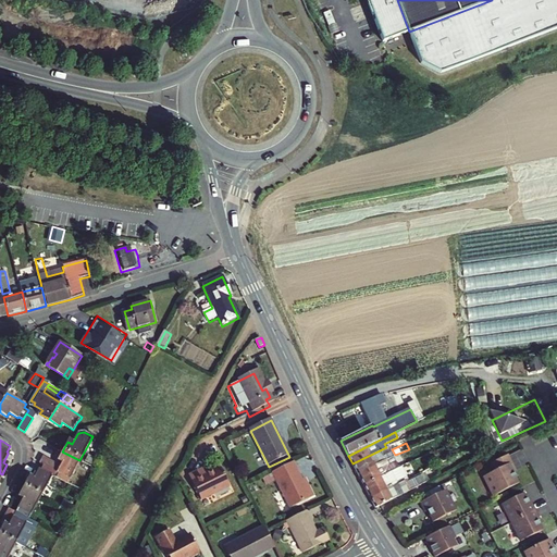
[(358,474),(380,462),(391,457),(386,447),(353,463),(358,474)]
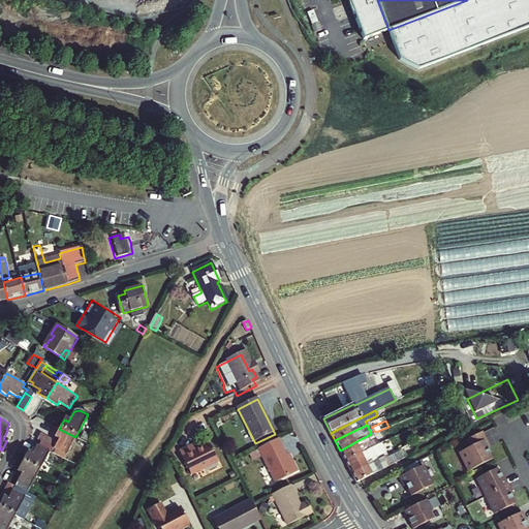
[(55,453),(64,458),(75,437),(59,429),(54,437),(59,440),(55,447),(57,448),(55,453)]
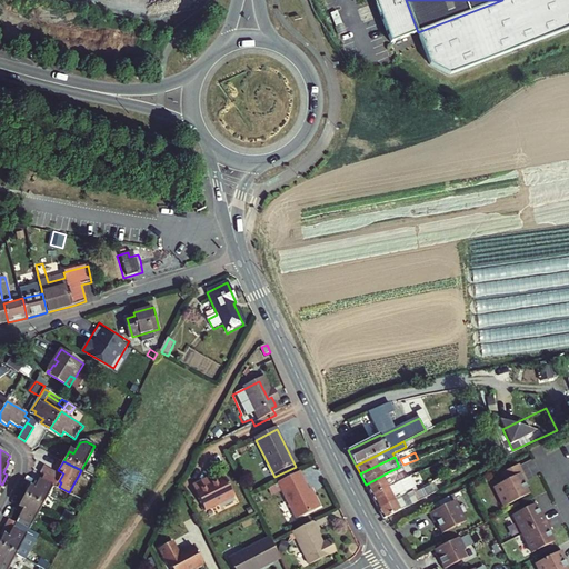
[(13,467),(8,463),(3,472),(7,475),(10,476),(13,467)]
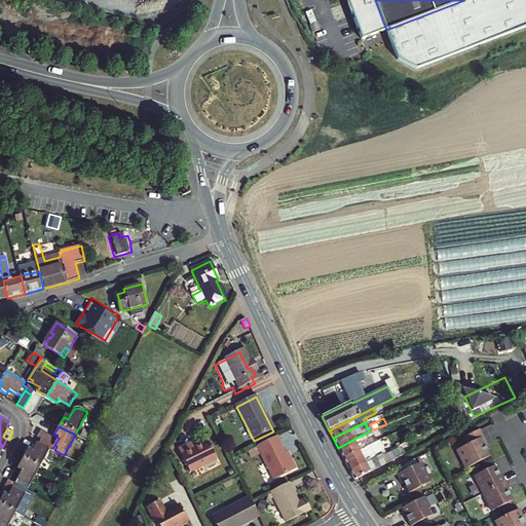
[(466,467),(490,455),(478,428),(463,436),(467,444),(457,449),(466,467)]
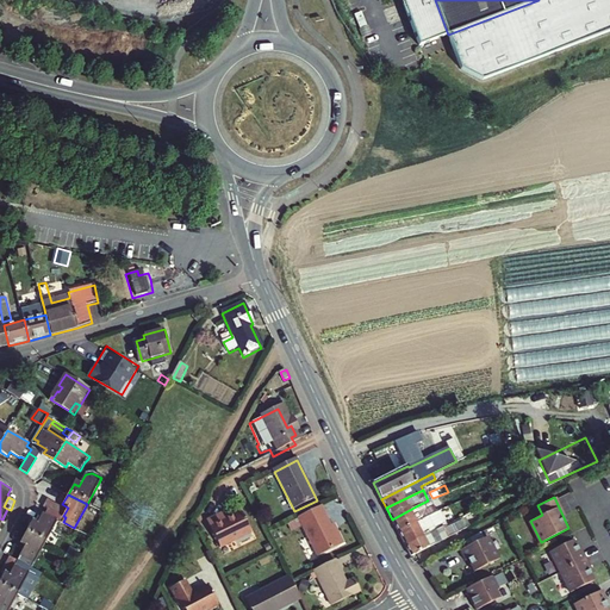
[(62,508),(61,508),(48,500),(43,508),(47,510),(57,516),(62,508)]
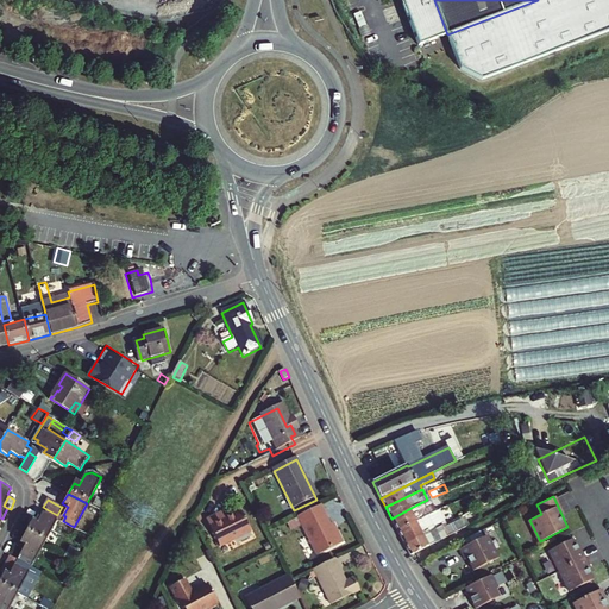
[(92,506),(100,510),(104,503),(95,500),(92,506)]
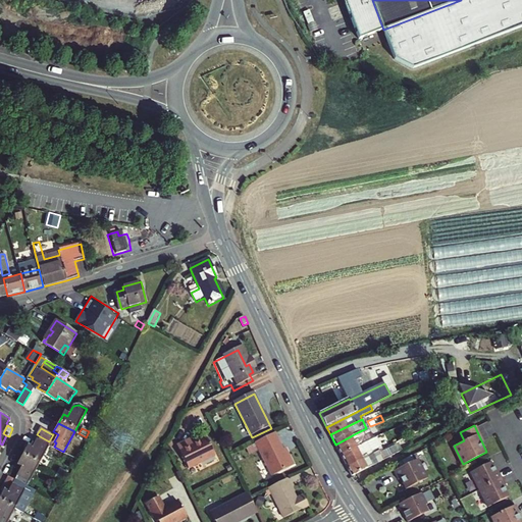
[(53,434),(49,441),(50,441),(54,447),(56,442),(54,441),(58,434),(53,431),(52,434),(53,434)]
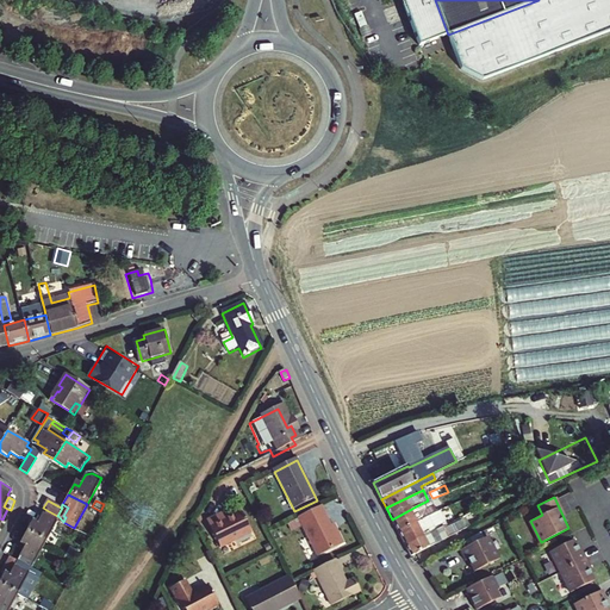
[(100,511),(92,506),(88,514),(95,518),(100,511)]
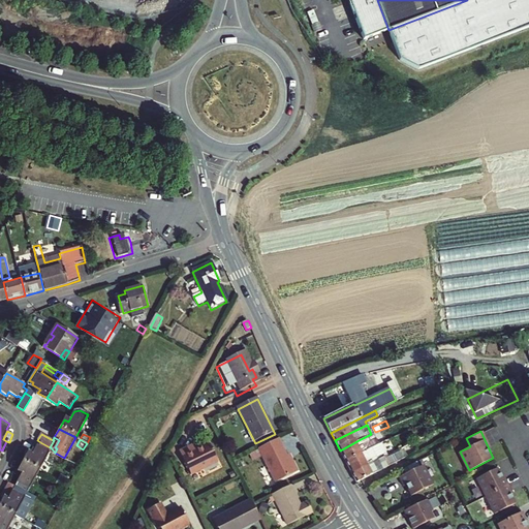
[(340,450),(345,461),(378,444),(376,441),(365,447),(361,439),(340,450)]
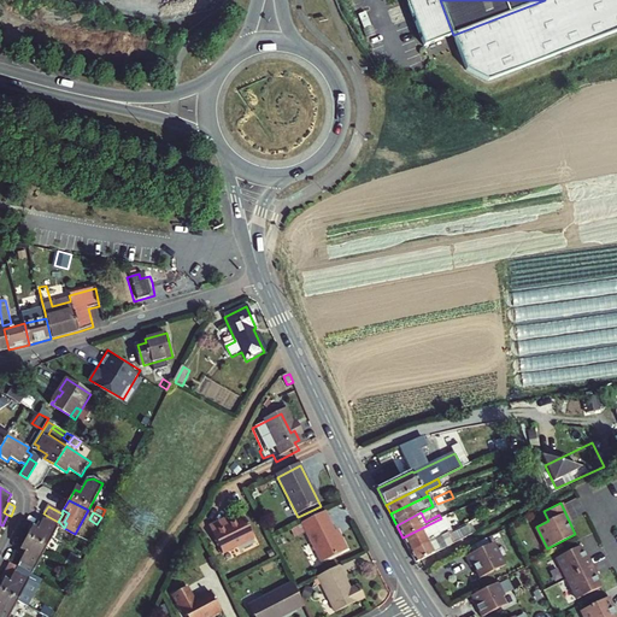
[(322,565),(345,554),(335,535),(324,513),(301,526),(322,565)]
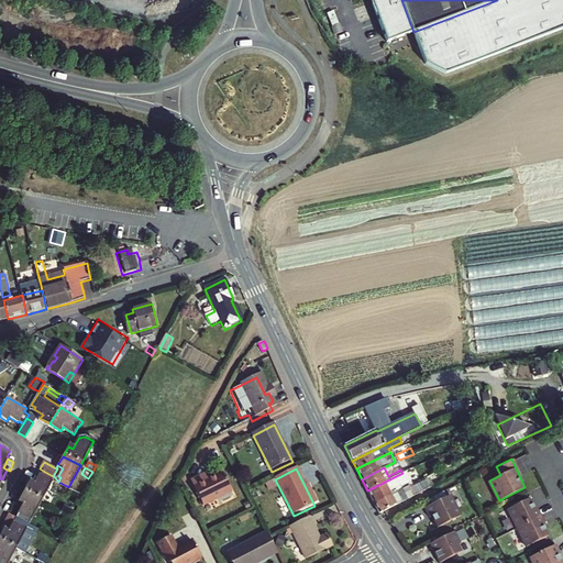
[(24,492),(41,500),(52,481),(51,481),(53,476),(43,471),(41,475),(39,474),(34,483),(30,481),(24,492)]
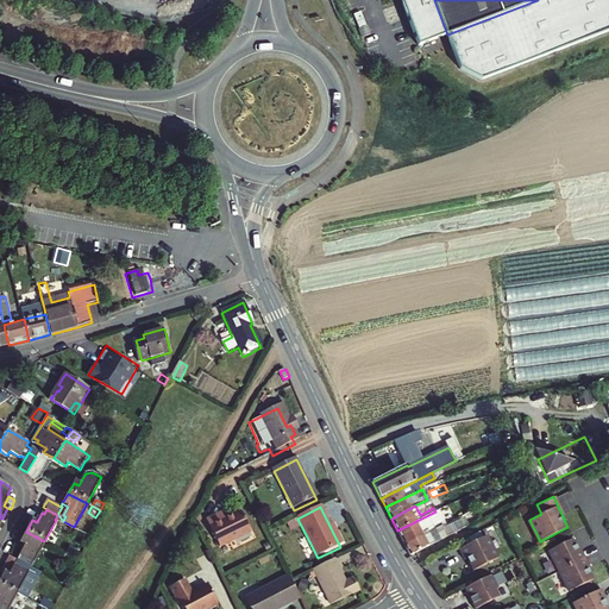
[(406,545),(443,526),(439,520),(431,525),(429,521),(425,523),(424,520),(435,514),(435,512),(397,531),(406,545)]
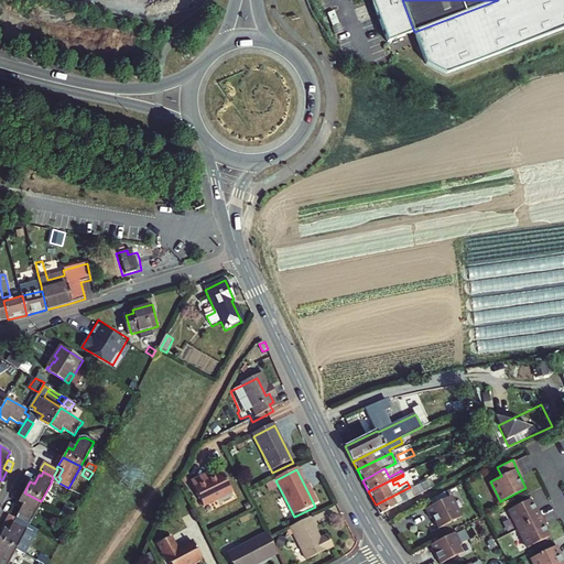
[(207,479),(206,478),(193,486),(205,509),(232,495),(223,476),(215,479),(208,483),(207,479)]
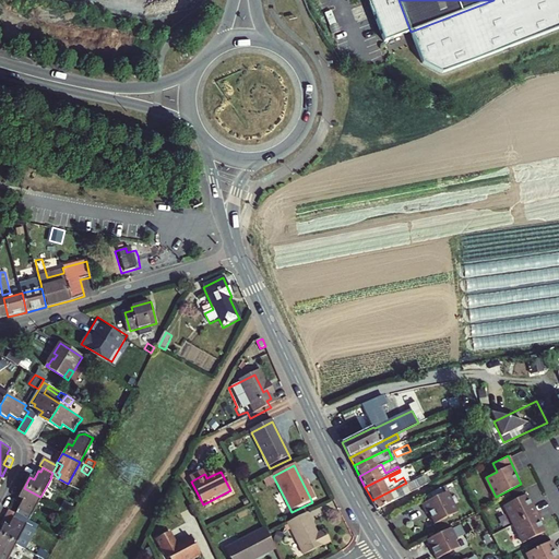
[(372,500),(377,509),(425,484),(421,477),(407,485),(406,483),(372,500)]
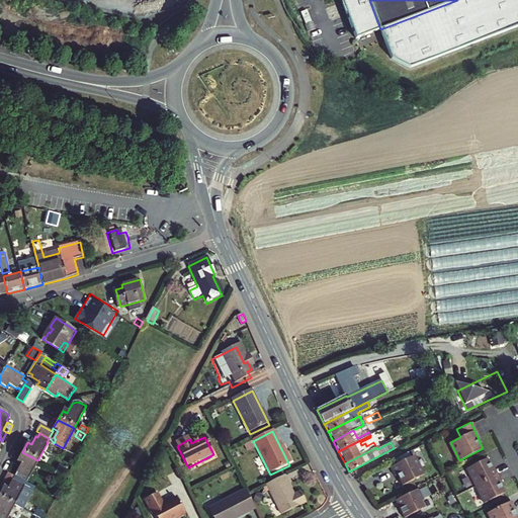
[(281,449),(289,465),(292,463),(285,447),(281,449)]
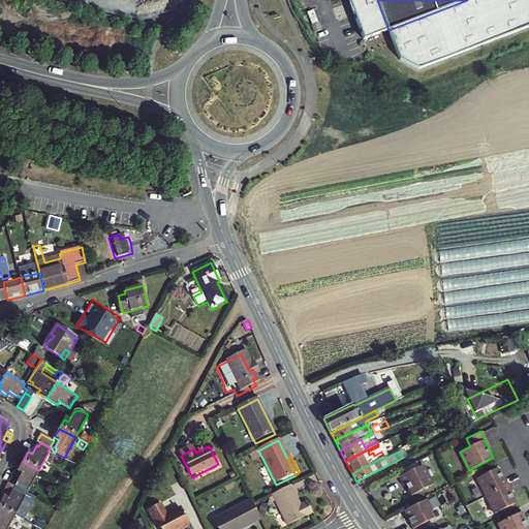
[(406,473),(408,472),(419,466),(416,461),(403,468),(406,473)]
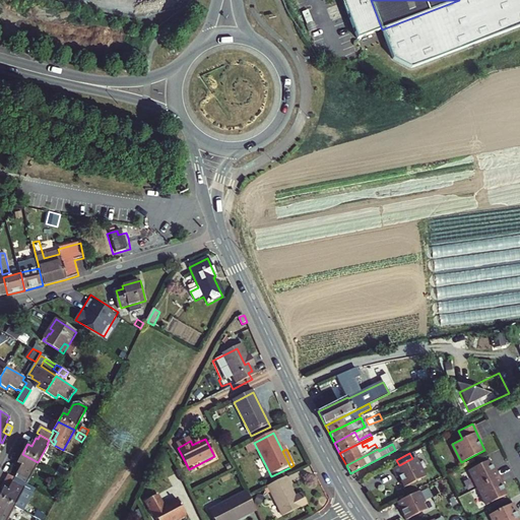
[(38,462),(22,454),(16,463),(21,465),(16,473),(14,478),(25,484),(28,480),(38,462)]
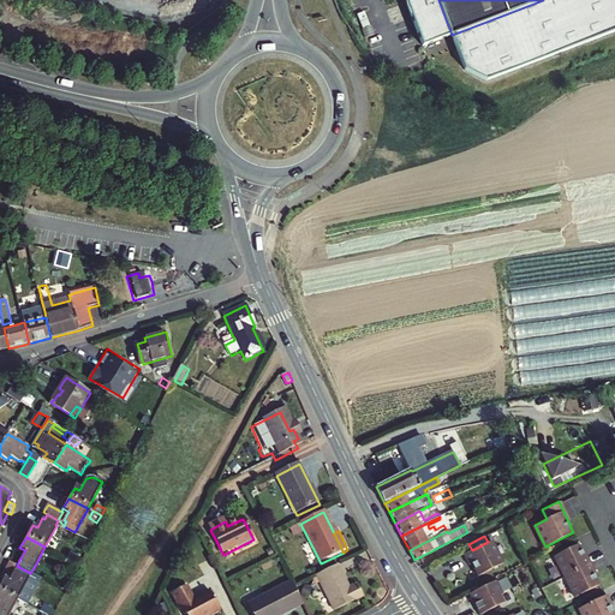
[(478,575),(503,562),(491,539),(488,542),(475,549),(472,550),(464,554),(470,565),(472,563),(478,575)]
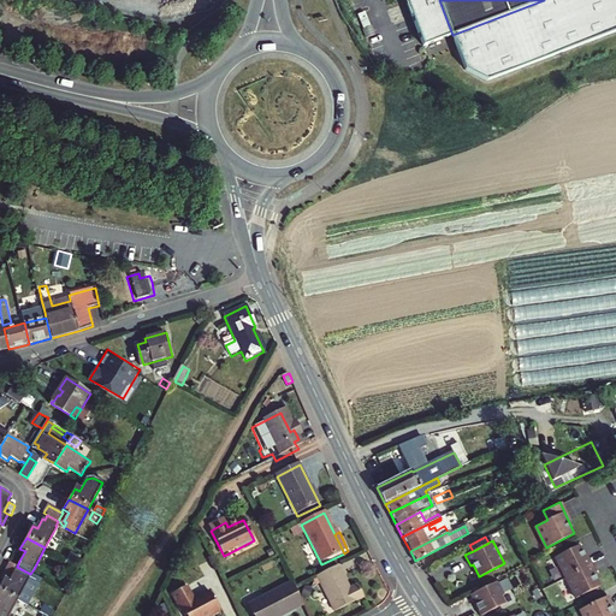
[(556,556),(567,576),(593,563),(588,552),(585,555),(580,544),(556,556)]
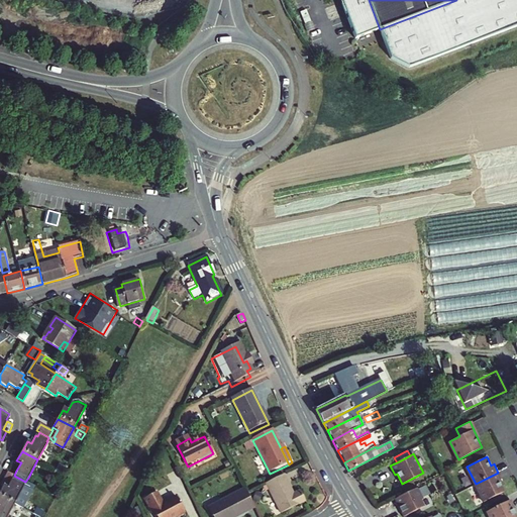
[(59,463),(56,470),(63,474),(66,468),(59,463)]
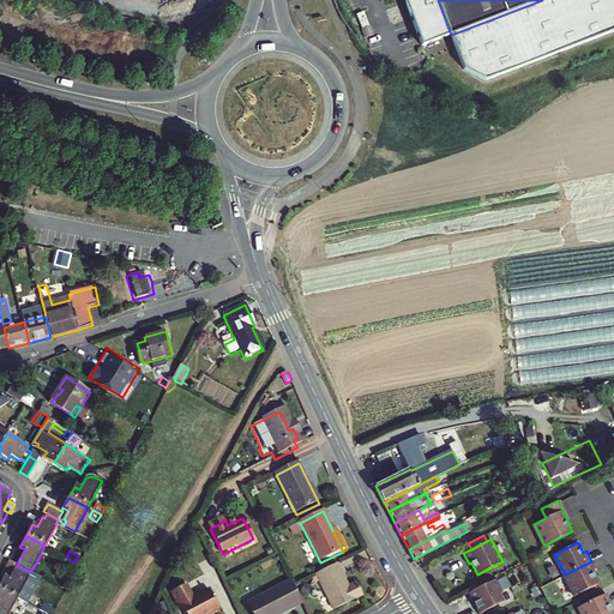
[(71,570),(74,563),(66,558),(62,565),(71,570)]
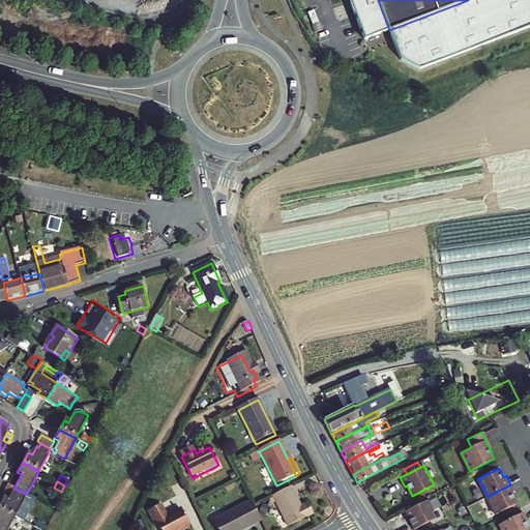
[(7,483),(0,497),(3,498),(7,501),(12,492),(15,488),(7,483)]
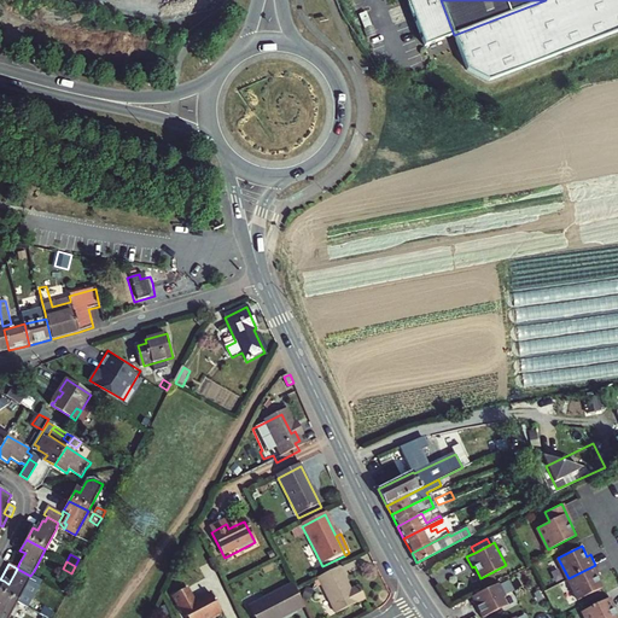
[(595,565),(569,578),(578,599),(602,587),(598,576),(600,575),(595,565)]
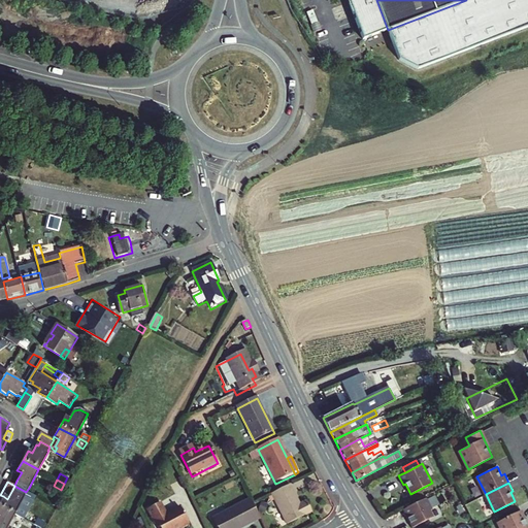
[(289,486),(271,495),(286,525),(310,513),(305,501),(298,505),(289,486)]
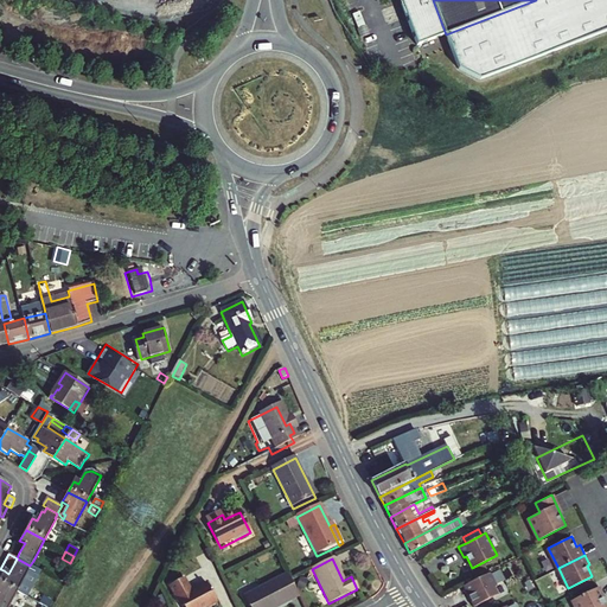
[(34,574),(29,570),(14,563),(8,574),(4,570),(0,576),(0,582),(17,592),(23,595),(34,574)]
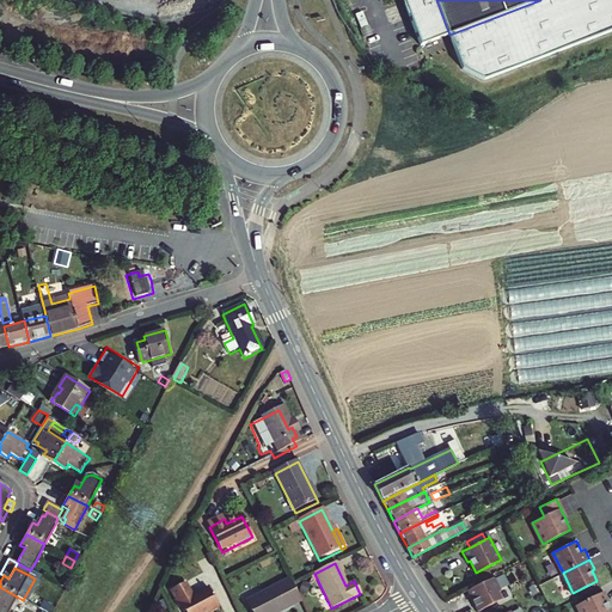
[(494,576),(467,591),(478,611),(502,599),(499,591),(501,591),(494,576)]
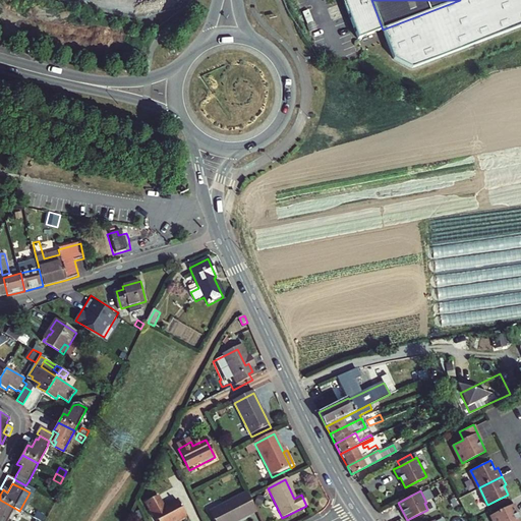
[(248,498),(246,493),(210,511),(214,520),(237,520),(256,512),(248,498)]
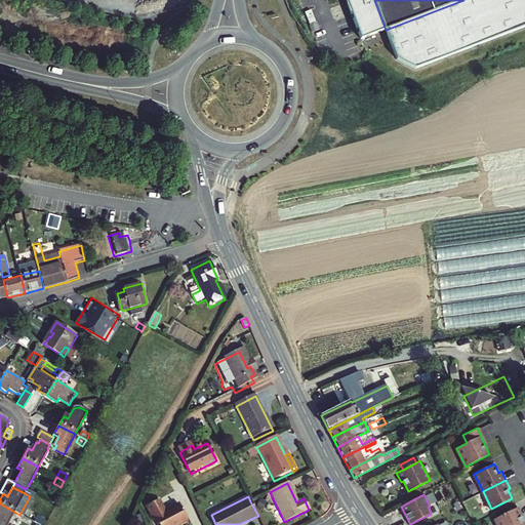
[(160,524),(180,524),(188,521),(179,506),(167,513),(160,499),(149,506),(157,520),(158,519),(160,524)]
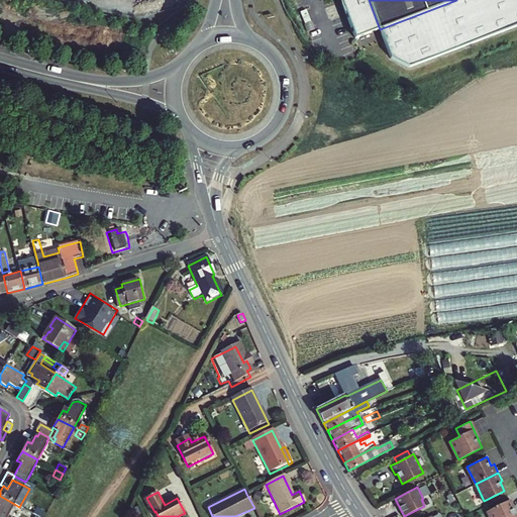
[(6,516),(14,504),(0,496),(0,516),(6,516)]
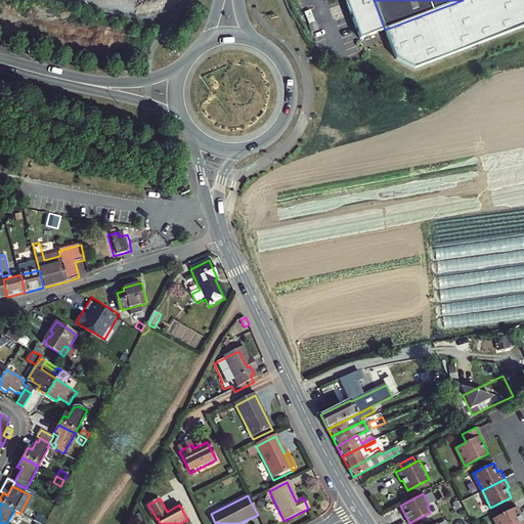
[(518,505),(493,518),(495,523),(523,523),(523,522),(520,515),(522,514),(518,505)]
